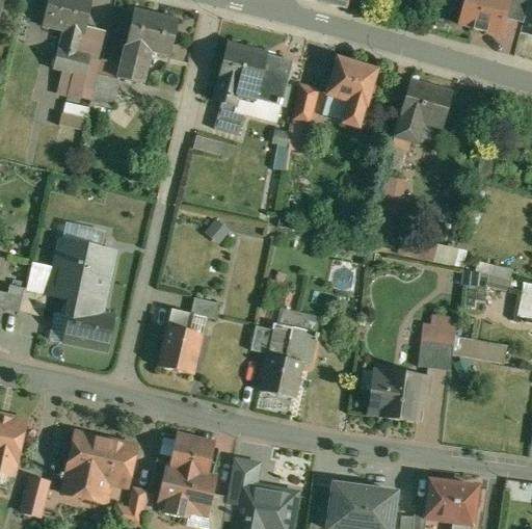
[(46,0),(41,23),(64,29),(83,33),(85,33),(94,0),(46,0)]
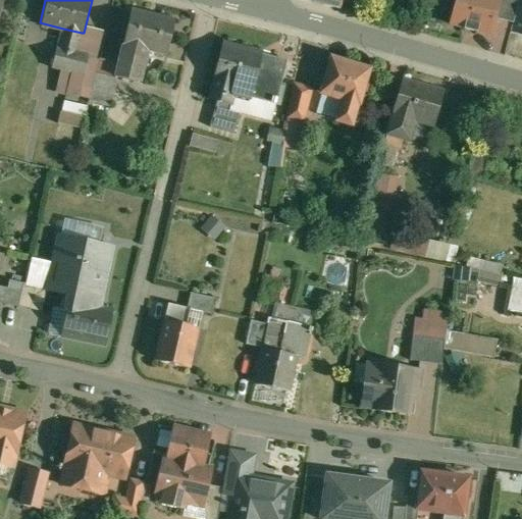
[(454,0),(450,21),(463,26),(463,28),(476,31),(477,29),(490,32),(498,0),(454,0)]
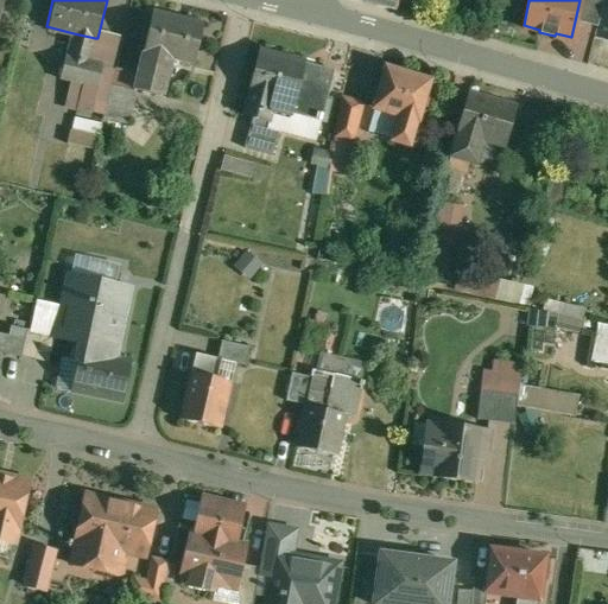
[(204,21),(153,8),(139,71),(135,88),(137,88),(160,94),(164,78),(166,80),(172,57),(195,63),(204,21)]
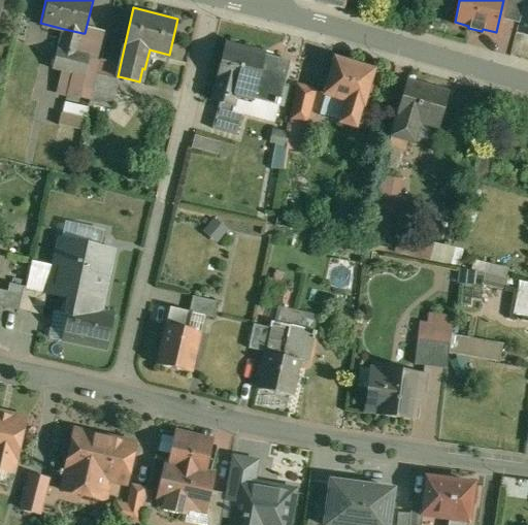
[(83,33),(64,29),(59,47),(78,52),(83,33)]
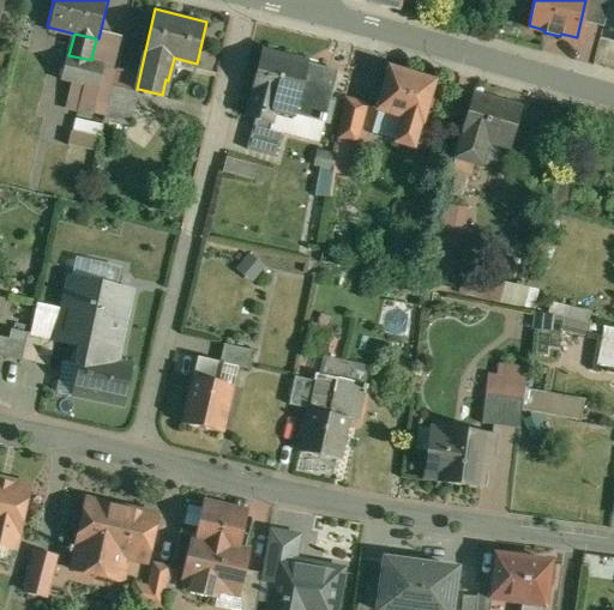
[(337,68),(263,49),(246,114),(256,116),(271,121),(275,107),(324,120),(337,68)]
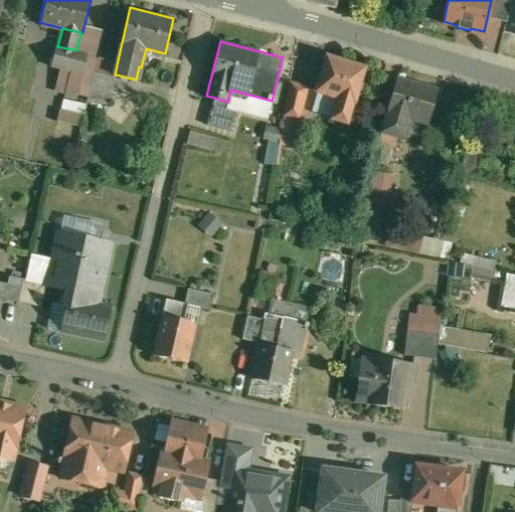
[(57,46),(56,45),(51,65),(73,71),(82,73),(88,53),(76,50),(57,46)]
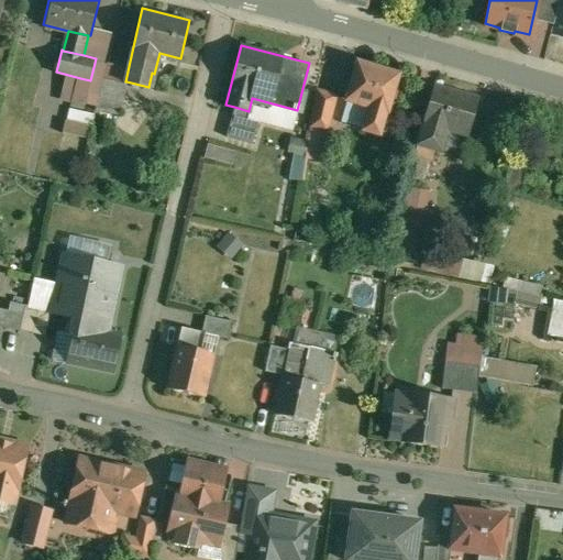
[(129,66),(107,61),(100,91),(123,97),(127,81),(125,81),(129,66)]
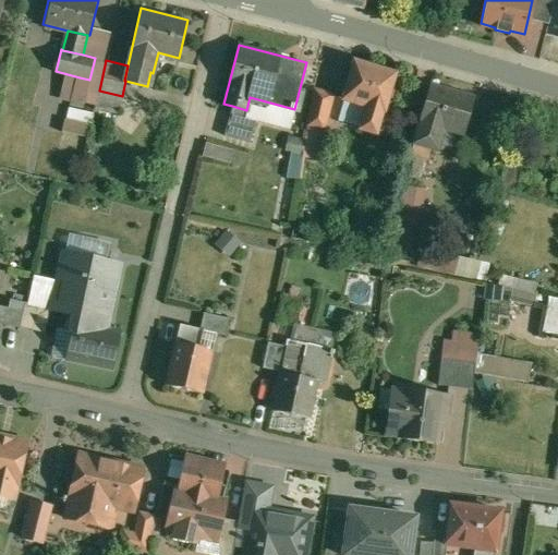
[(396,73),(354,60),(343,97),(366,104),(383,109),(385,109),(396,73)]
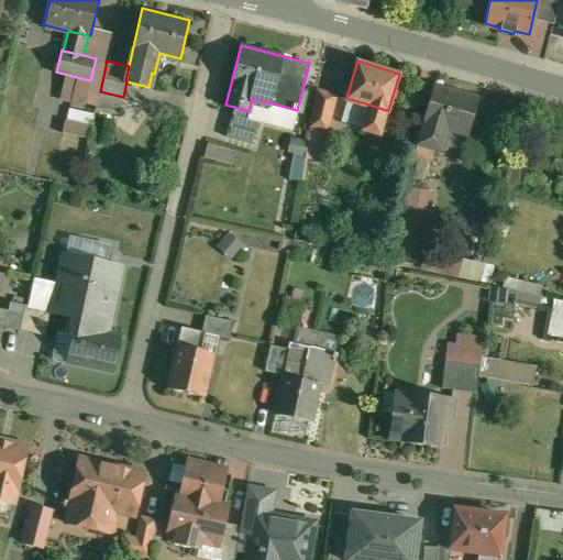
[(90,80),(80,78),(78,87),(88,89),(90,80)]
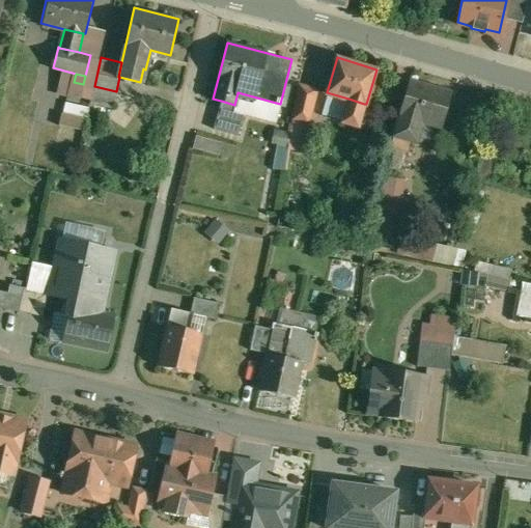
[(453,91),(410,78),(399,113),(400,114),(423,120),(442,127),(453,91)]
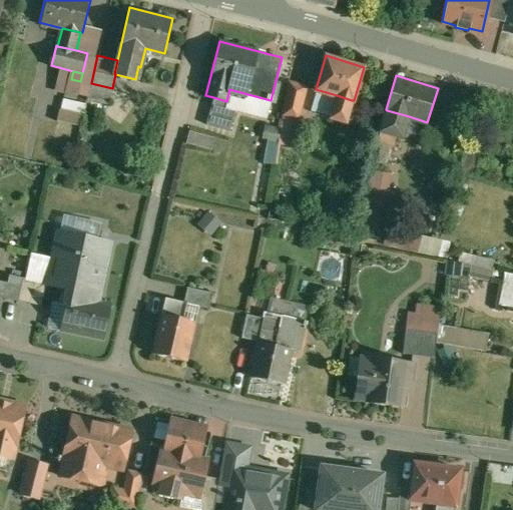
[(307,85),(289,80),(280,141),(288,143),(292,127),(295,128),(307,85)]
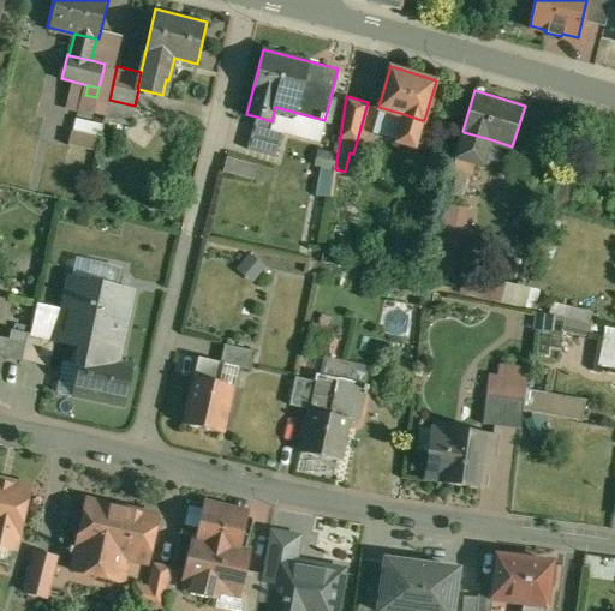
[(76,143),(105,148),(111,120),(81,114),(76,143)]
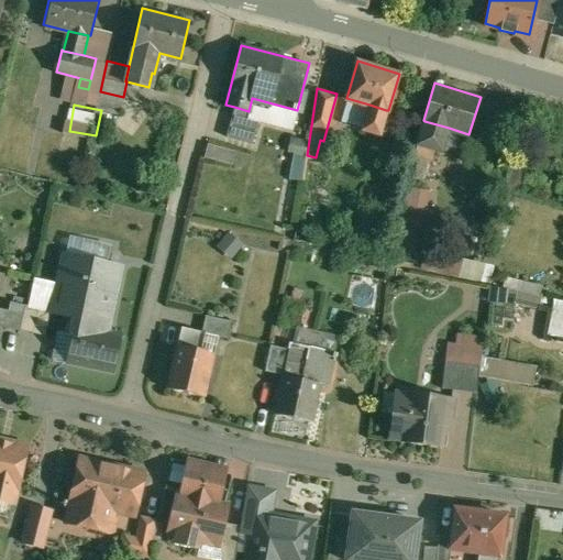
[(386,110),(370,105),(362,129),(378,134),(386,110)]
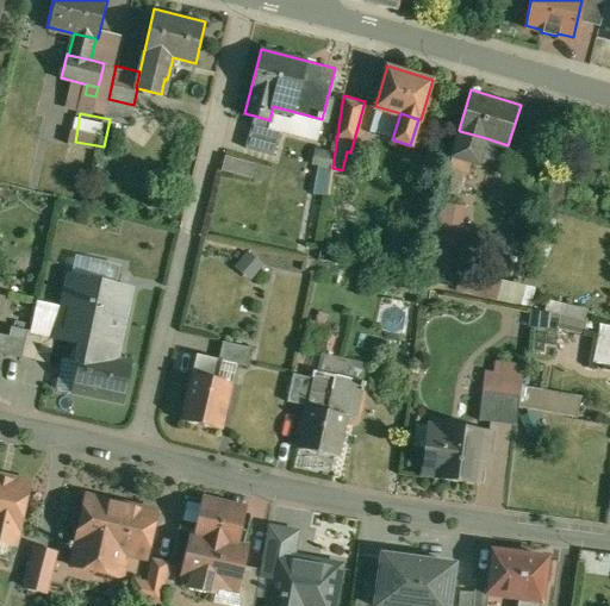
[(269,120),(254,116),(246,145),(273,154),(280,127),(268,124),(269,120)]
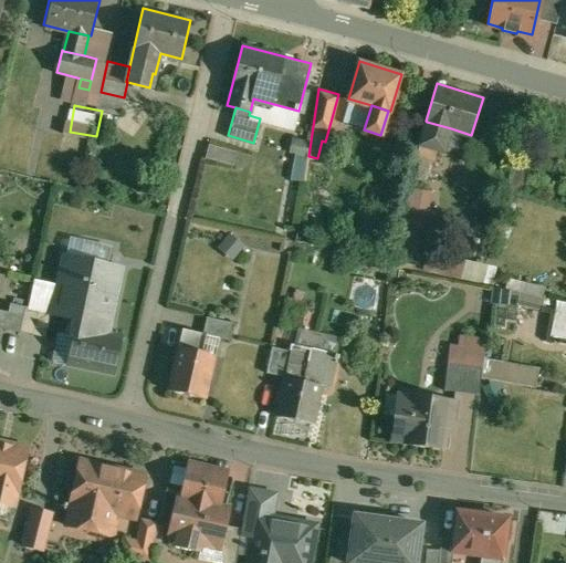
[(451,128),(427,122),(417,155),(441,163),(451,128)]
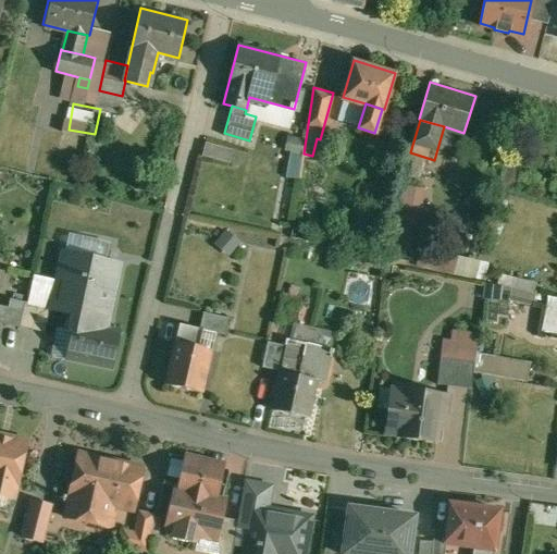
[(235,159),(238,145),(211,140),(209,154),(235,159)]
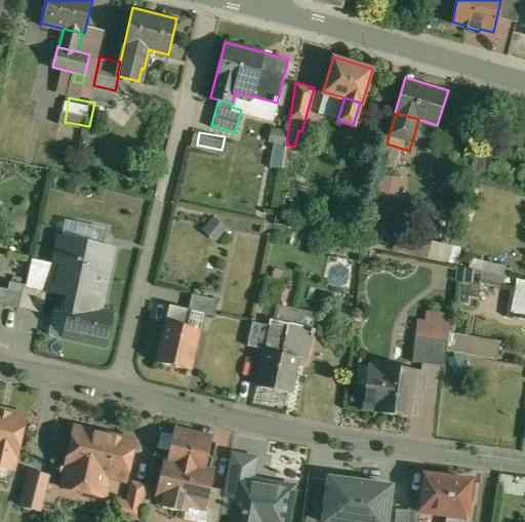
[(486,151),(474,152),(471,175),(477,176),(487,169),(486,151)]
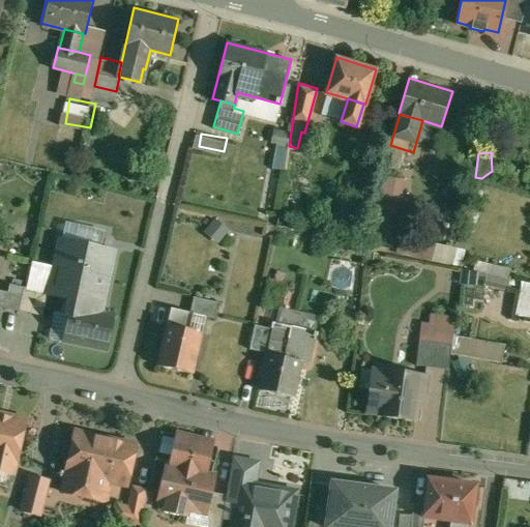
[(407,233),(403,251),(453,262),(458,244),(407,233)]
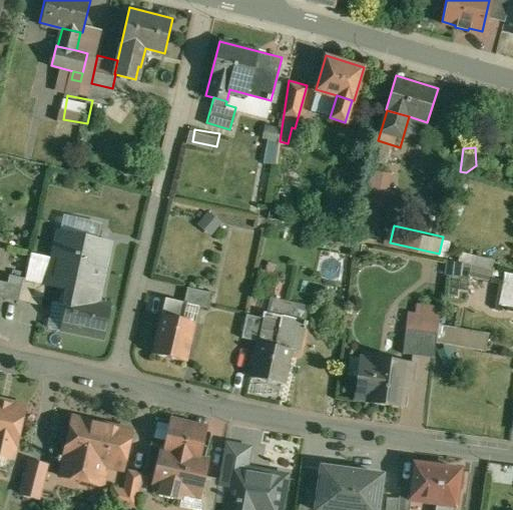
[(109,243),(61,232),(51,278),(71,283),(69,293),(71,294),(70,299),(68,298),(61,328),(103,337),(111,303),(97,300),(109,243)]
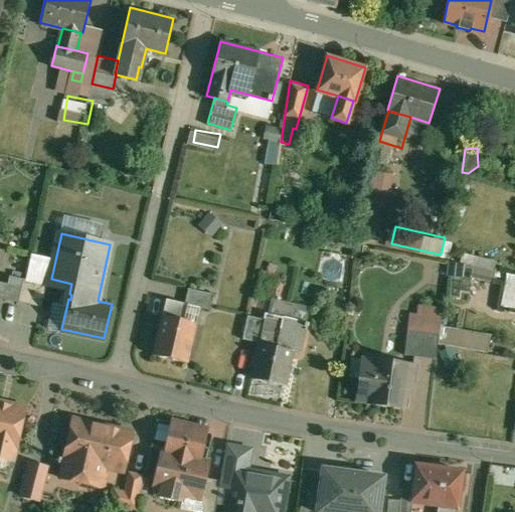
[(498,274),(495,261),(480,265),(483,278),(498,274)]
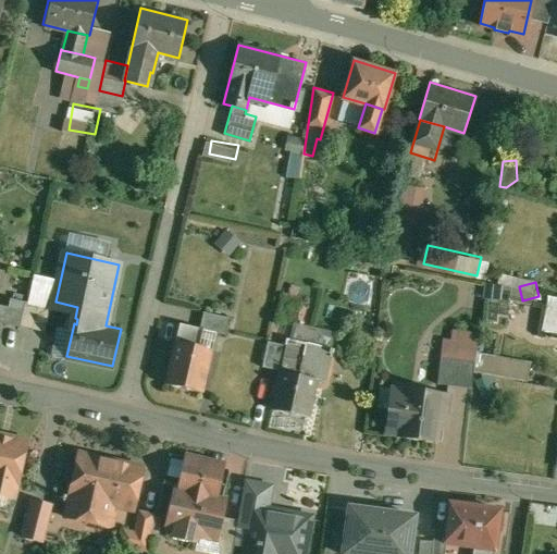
[(26,300),(10,297),(4,322),(20,325),(21,325),(26,300)]
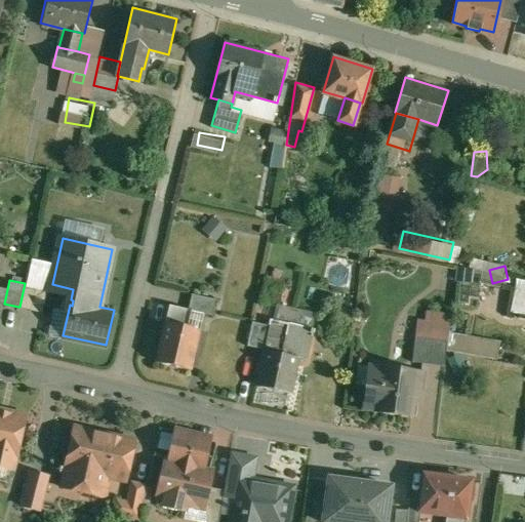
[(48,289),(25,283),(19,307),(42,313),(48,289)]
